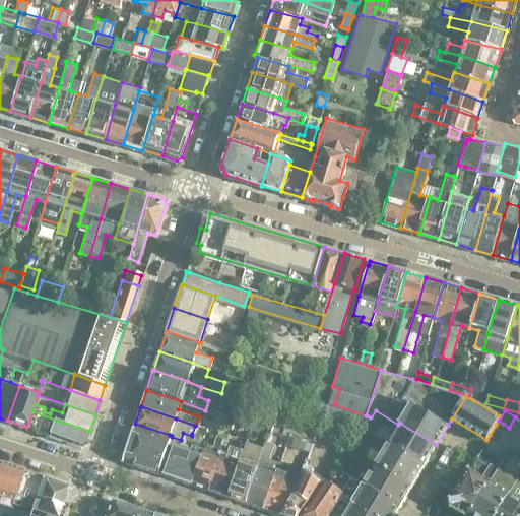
[(47,433),(55,436),(80,445),(86,442),(89,431),(60,422),(33,411),(28,423),(26,427),(40,431),(42,426),(43,427),(44,424),(49,426),(47,433)]
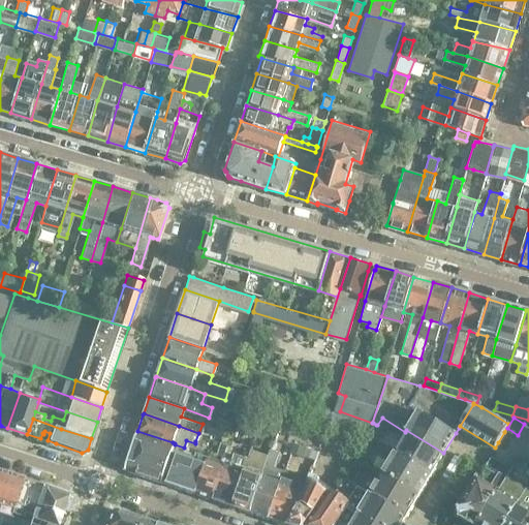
[(405,432),(395,450),(432,472),(443,453),(406,430),(405,432)]
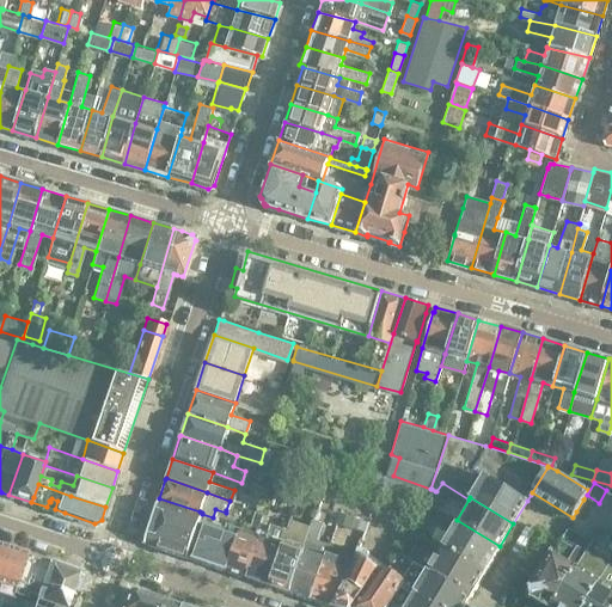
[(146,534),(146,537),(148,541),(151,541),(151,543),(188,555),(195,534),(202,514),(202,513),(200,512),(159,498),(158,500),(152,519),(146,534)]
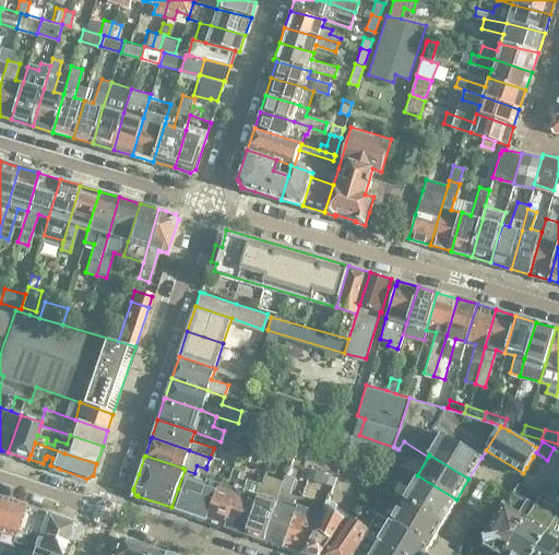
[(234,465),(227,484),(235,487),(237,482),(241,469),(234,465)]
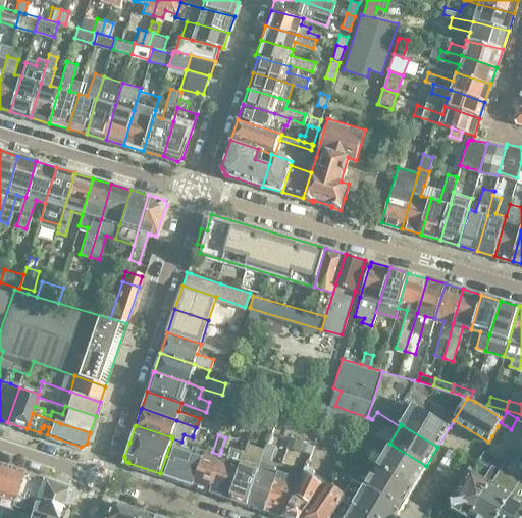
[(302,439),(290,435),(286,445),(299,449),(302,439)]
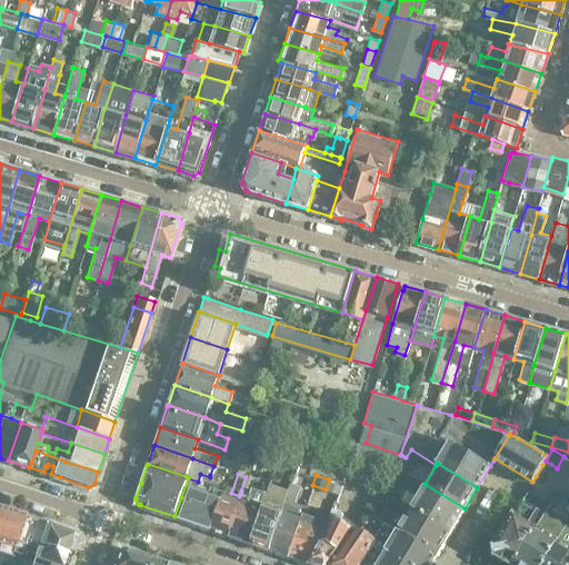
[(181,497),(175,516),(185,519),(210,528),(216,511),(223,491),(188,478),(181,497)]
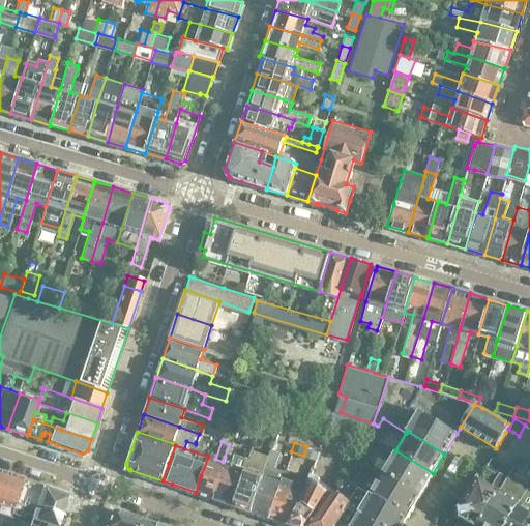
[(245,469),(233,504),(251,512),(264,475),(262,475),(269,455),(259,450),(251,448),(247,457),(242,468),(245,469)]
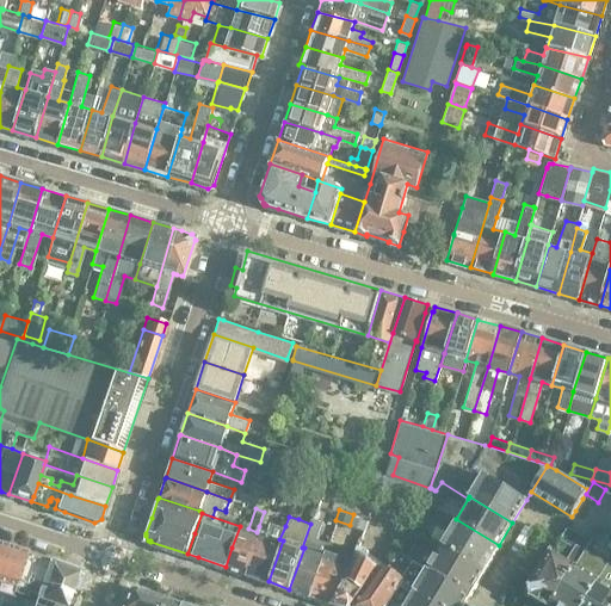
[(304,548),(289,589),(290,589),(310,595),(328,544),(316,539),(320,527),(322,521),(313,518),(310,524),(302,548),(304,548)]
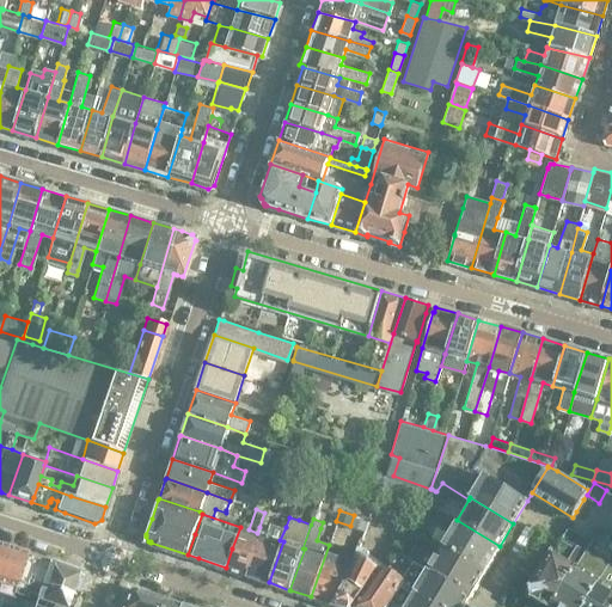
[(457,520),(442,543),(485,569),(500,546),(457,520)]
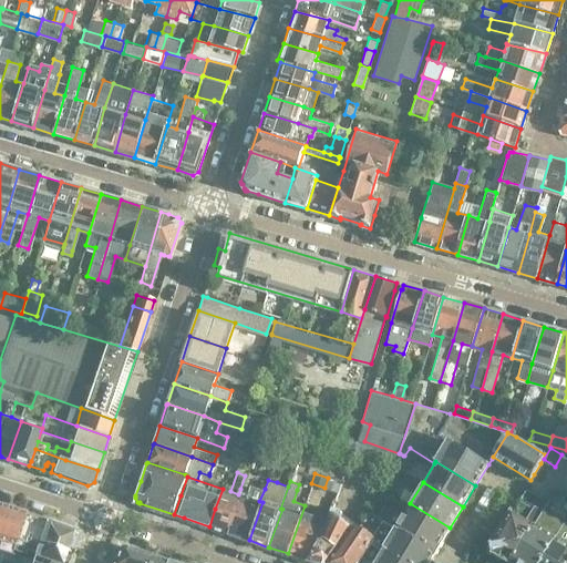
[(236,513),(229,533),(249,540),(263,502),(259,501),(264,489),(250,484),(247,491),(240,489),(238,494),(236,500),(232,512),(236,513)]
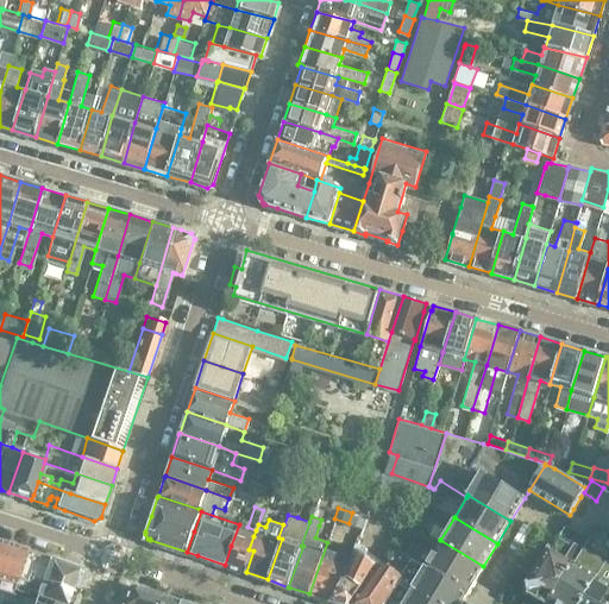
[(565,523),(558,535),(571,545),(573,541),(582,546),(589,534),(565,523)]
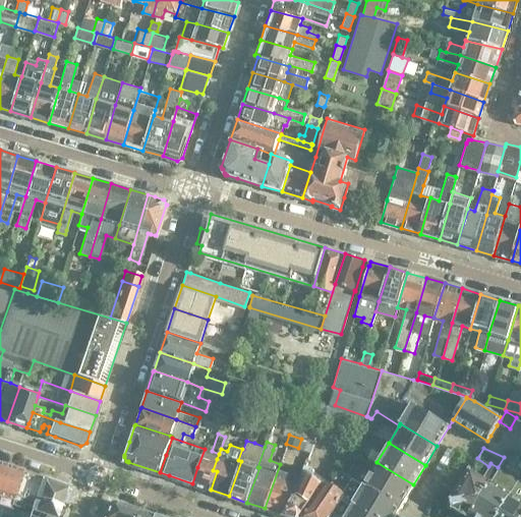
[(197,467),(192,483),(210,490),(211,490),(217,471),(213,470),(217,459),(219,454),(212,451),(205,449),(197,467)]
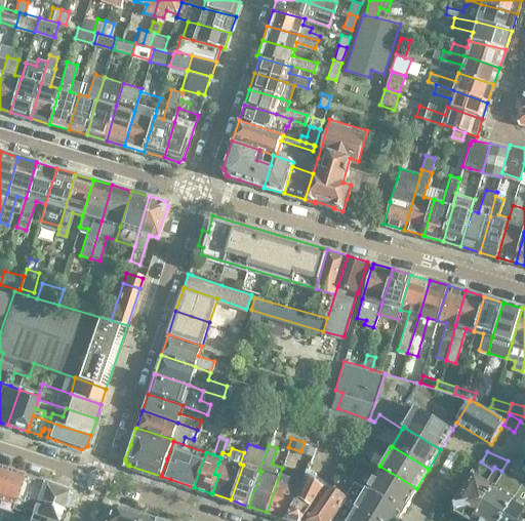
[(0,465),(0,492),(8,468),(0,465)]
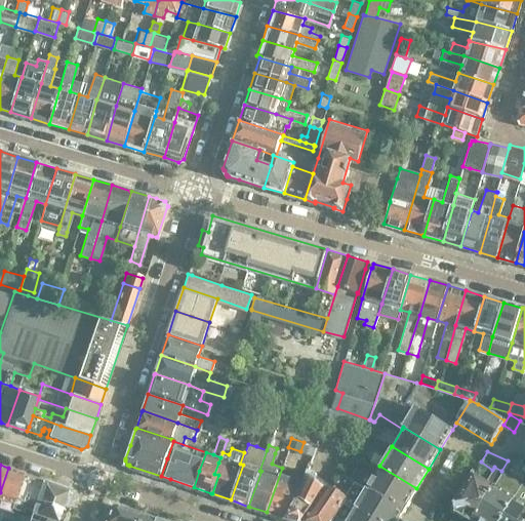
[(282,468),(267,512),(280,517),(284,518),(285,516),(290,509),(293,499),(296,499),(298,493),(301,485),(289,480),(290,477),(293,468),(283,465),(282,468)]
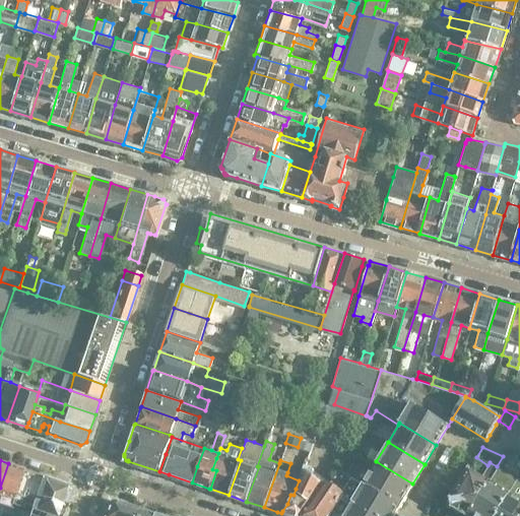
[(491,481),(469,515),(495,515),(509,493),(510,492),(519,475),(519,462),(515,460),(506,474),(505,473),(497,486),(491,481)]
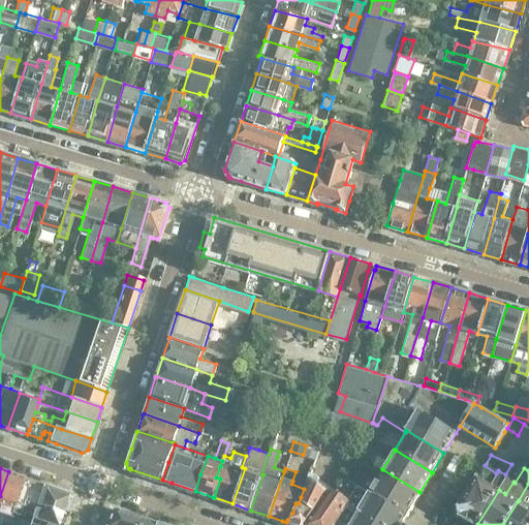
[(358,470),(351,481),(359,485),(370,491),(407,514),(419,492),(382,469),(375,482),(358,470)]
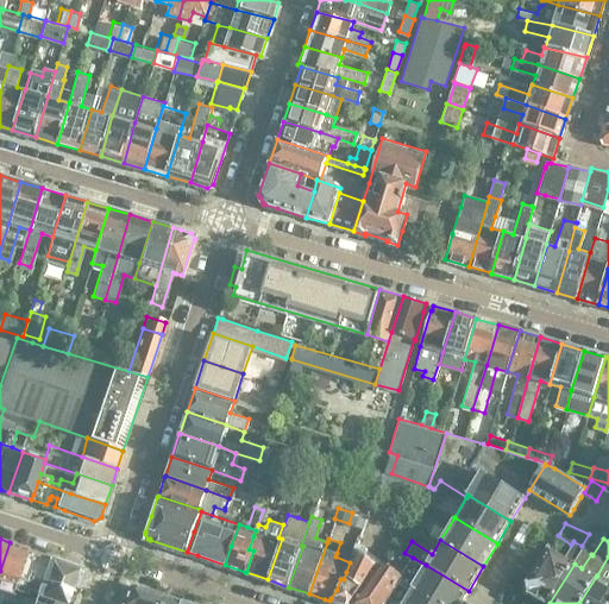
[(527,585),(528,593),(529,593),(547,603),(550,603),(575,564),(584,547),(582,546),(573,541),(571,545),(564,557),(550,548),(527,585)]
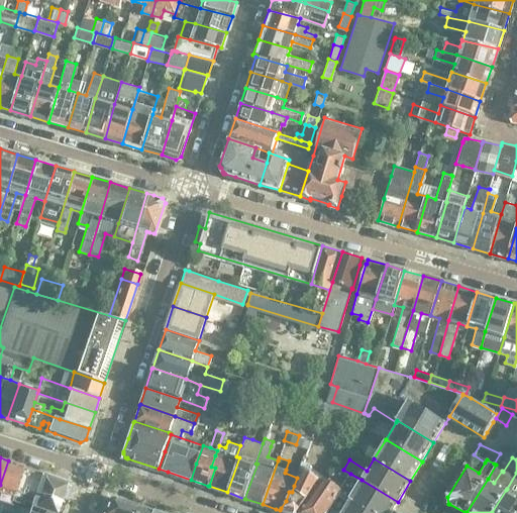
[(8,460),(0,485),(0,490),(12,495),(16,485),(22,466),(8,460)]
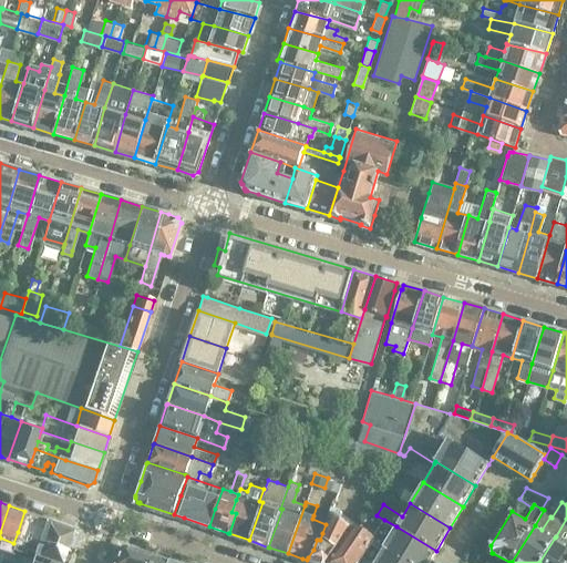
[(38,515),(24,511),(18,532),(38,540),(70,551),(76,533),(72,526),(38,515)]
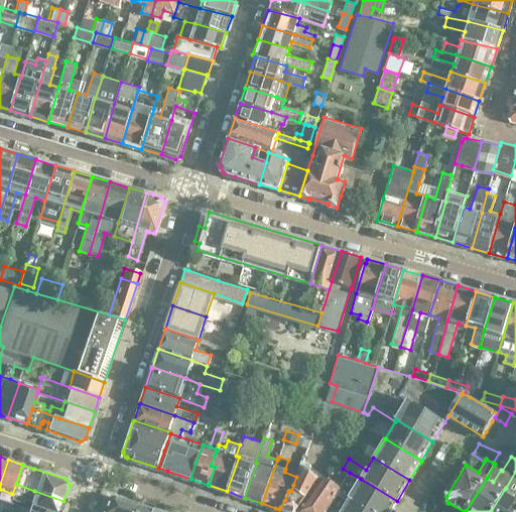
[(280,507),(279,509),(286,511),(298,511),(320,480),(309,472),(300,465),(297,473),(296,477),(293,485),(291,491),(288,491),(285,500),(280,507)]
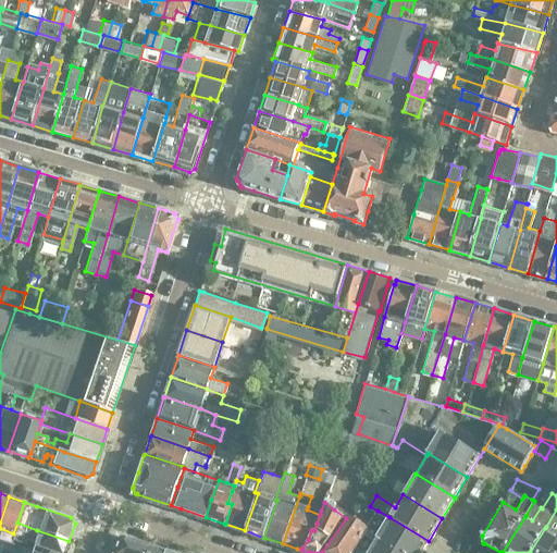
[(363,502),(353,518),(367,527),(378,511),(370,506),(363,502)]
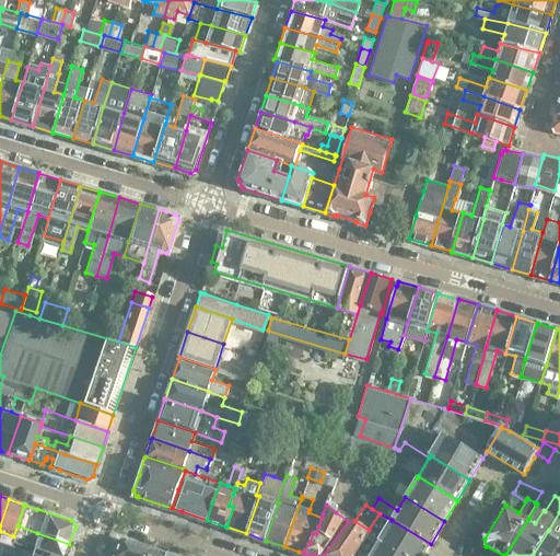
[(348,521),(324,555),(353,555),(368,535),(371,532),(369,530),(354,521),(350,519),(348,521)]
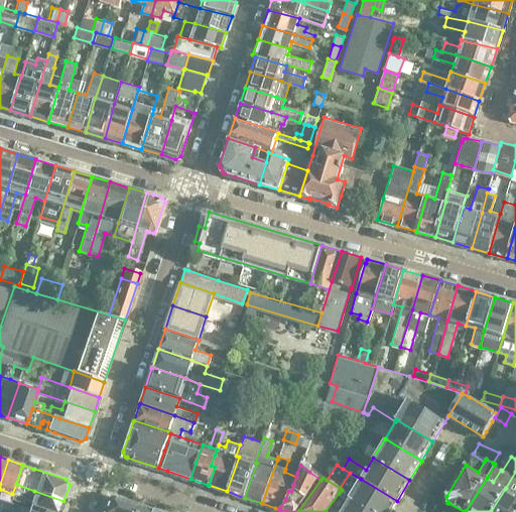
[(354,490),(349,499),(354,503),(369,511),(390,511),(397,501),(361,479),(354,490)]
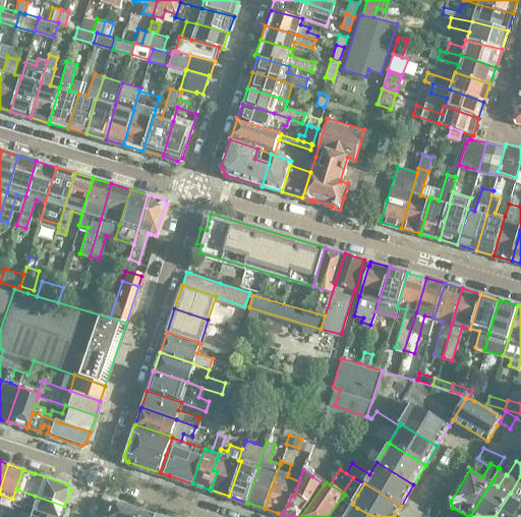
[(43,516),(60,516),(64,506),(35,496),(16,489),(12,499),(11,503),(23,507),(24,502),(33,505),(30,512),(43,516)]
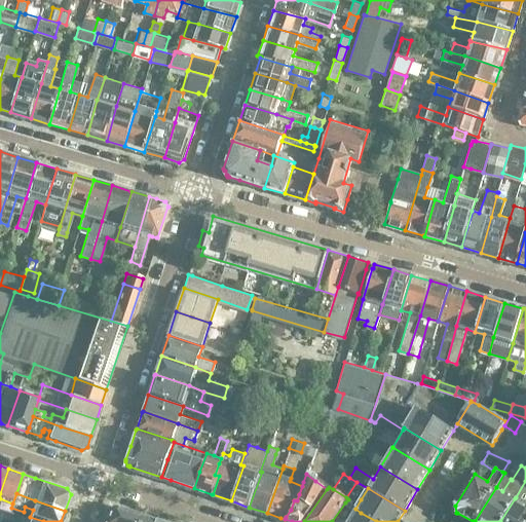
[(516,497),(515,498),(500,521),(525,521),(525,497),(519,493),(516,497)]
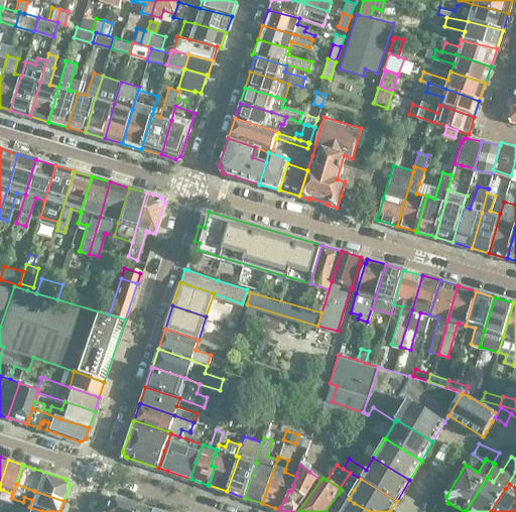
[(326,511),(369,511),(354,503),(349,499),(339,493),(326,511)]
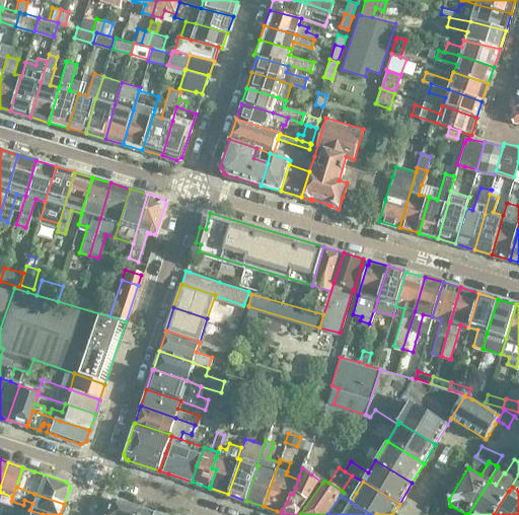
[(109,500),(103,514),(147,514),(149,511),(113,498),(109,500)]
